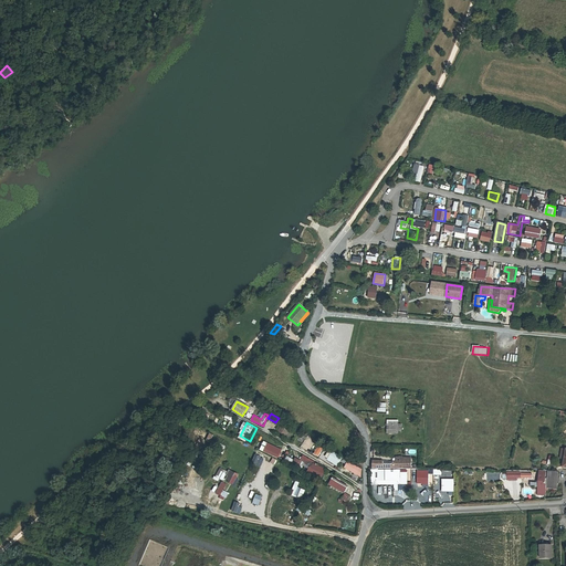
[(278,431),(286,437),(292,428),(283,422),(278,431)]
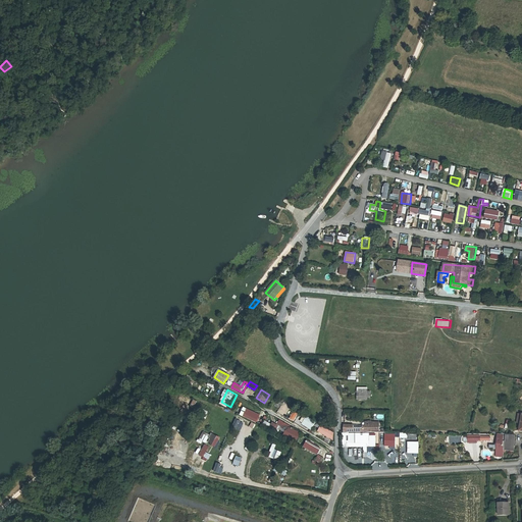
[(367,389),(358,389),(358,400),(367,400),(367,398),(370,398),(370,392),(367,392),(367,389)]
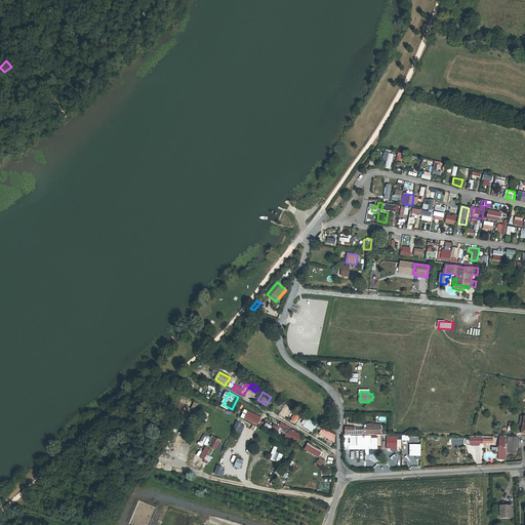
[(289,418),(292,407),(284,405),(281,415),(289,418)]
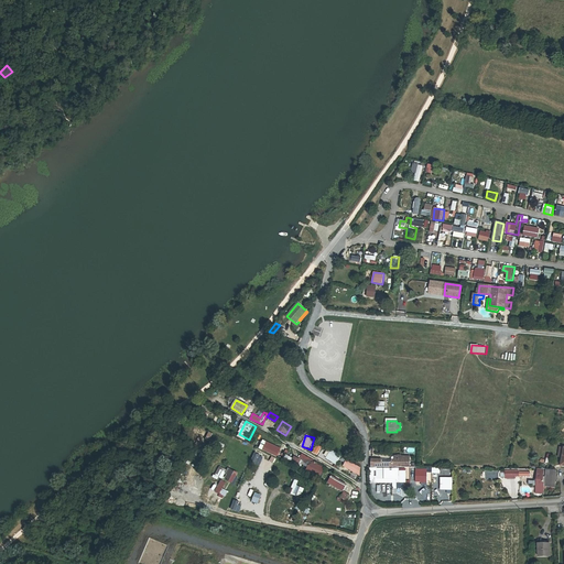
[(281,448),(267,442),(263,449),(277,456),(281,448)]
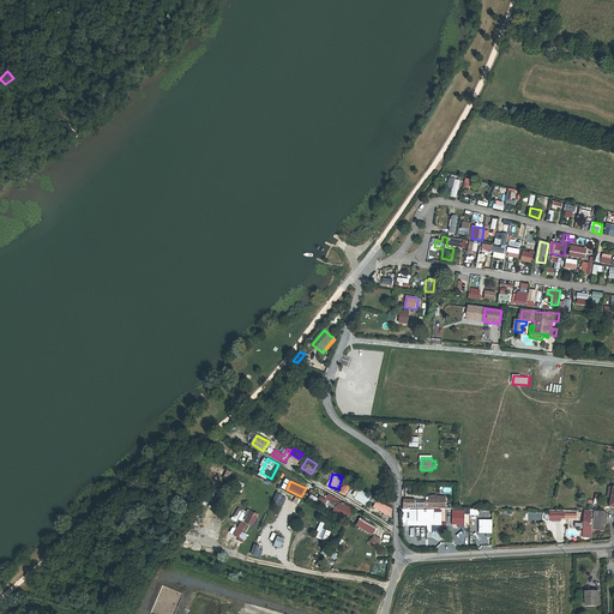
[(347,497),(351,487),(345,485),(341,493),(347,497)]
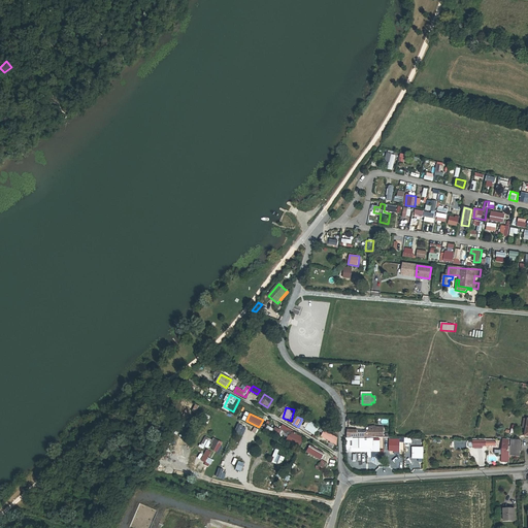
[(308,420),(303,428),(317,435),(321,427),(308,420)]
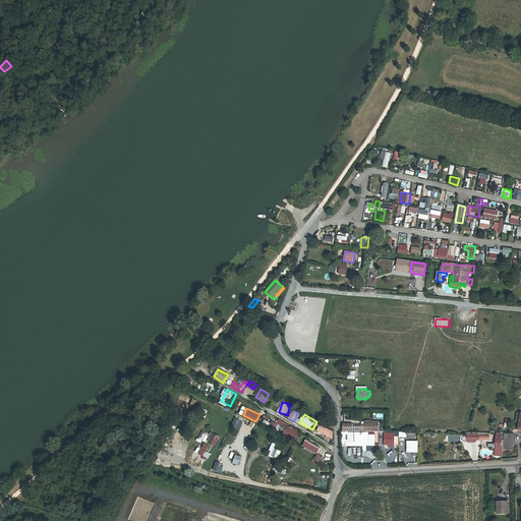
[(277,423),(272,421),(269,428),(273,431),(277,423)]
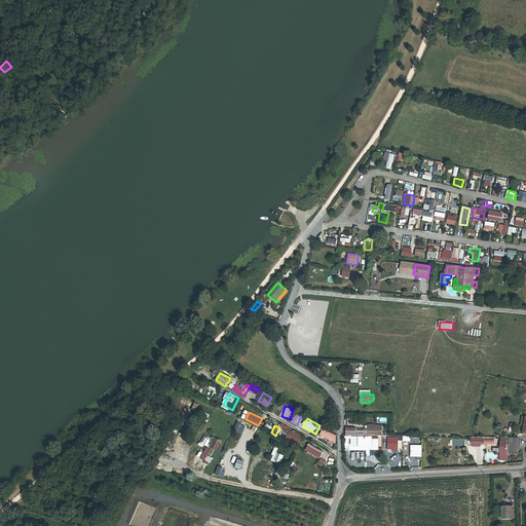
[(347,428),(346,435),(374,436),(374,434),(382,434),(382,425),(377,425),(374,425),(368,425),(368,428),(347,428)]
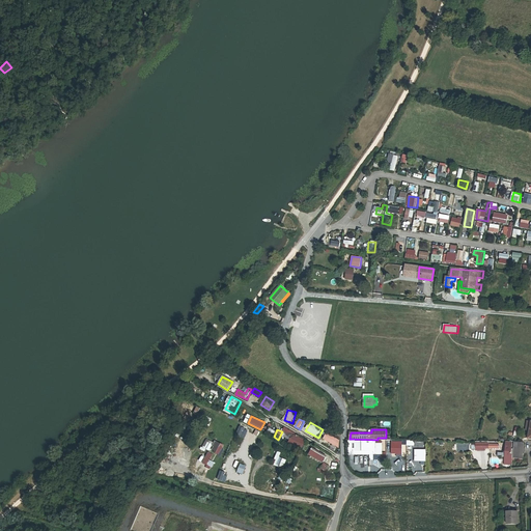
[(290,439),(287,445),(301,451),(303,445),(290,439)]
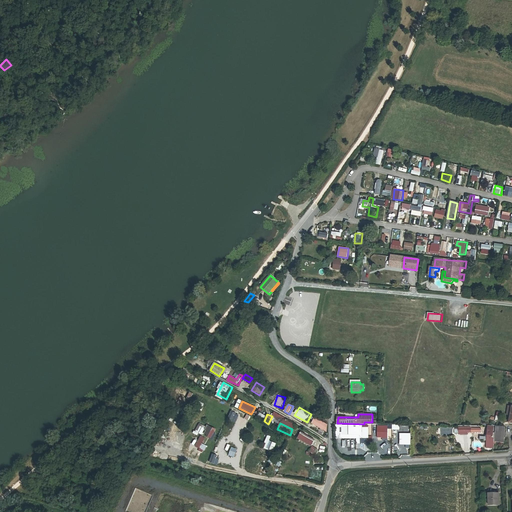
[(342,434),(344,434),(354,434),(362,434),(362,438),(368,438),(368,426),(342,425),(342,434)]
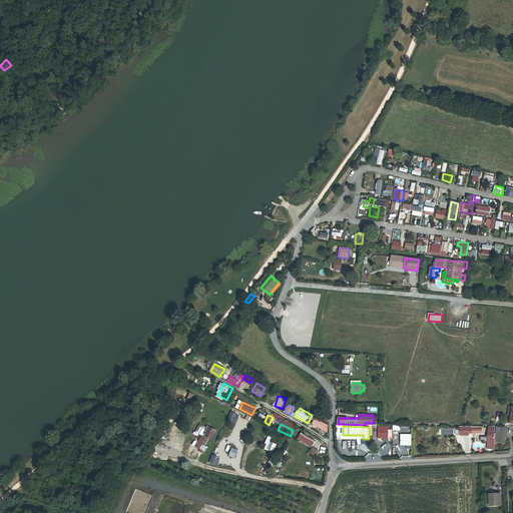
[(214,439),(217,430),(208,427),(205,436),(214,439)]
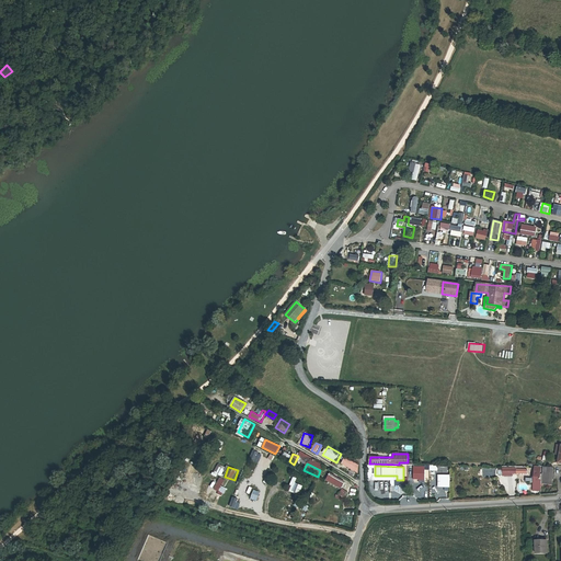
[(541,481),(542,474),(540,474),(541,467),(535,467),(534,491),(541,491),(541,483),(541,481)]
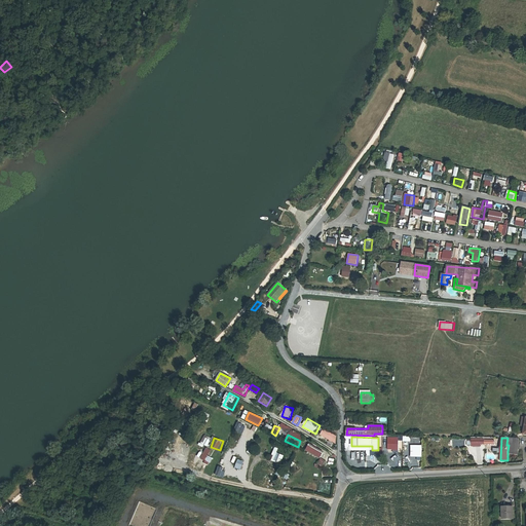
[(511,438),(509,451),(516,451),(518,452),(520,439),(511,438)]
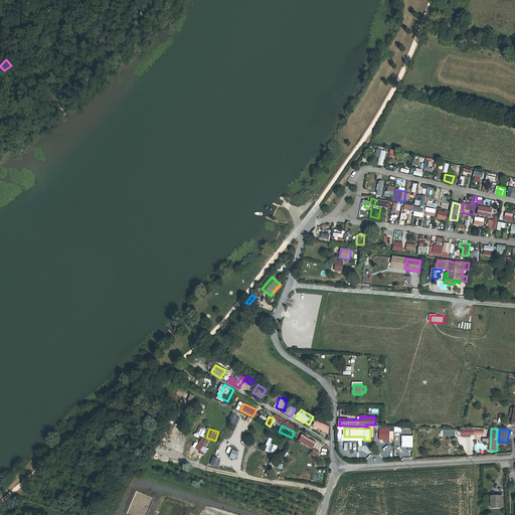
[(303,435),(299,441),(313,449),(317,443),(303,435)]
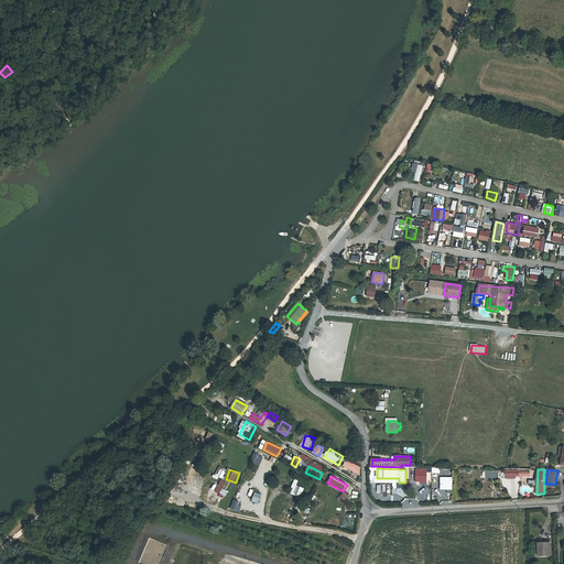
[(442,485),(444,485),(447,485),(453,486),(453,476),(442,476),(443,480),(442,480),(442,485)]
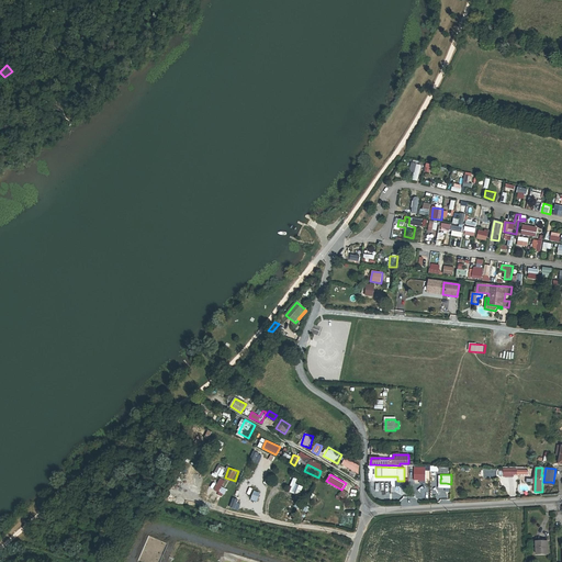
[(221,479),(216,487),(221,490),(225,481),(221,479)]
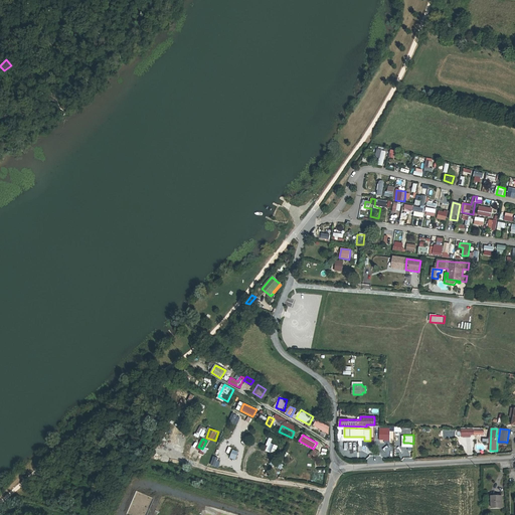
[(270,440),(266,450),(275,454),(279,444),(270,440)]
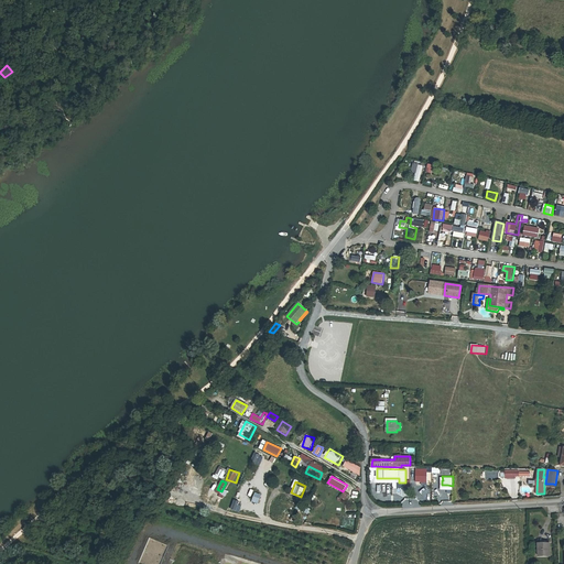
[(252,501),(258,503),(262,494),(256,491),(252,501)]
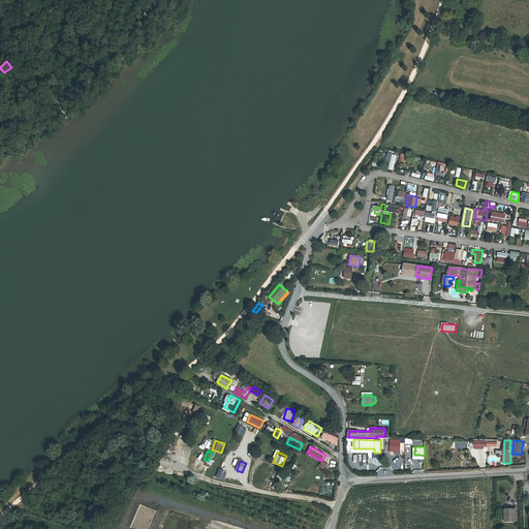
[(200,469),(207,471),(209,465),(203,463),(200,469)]
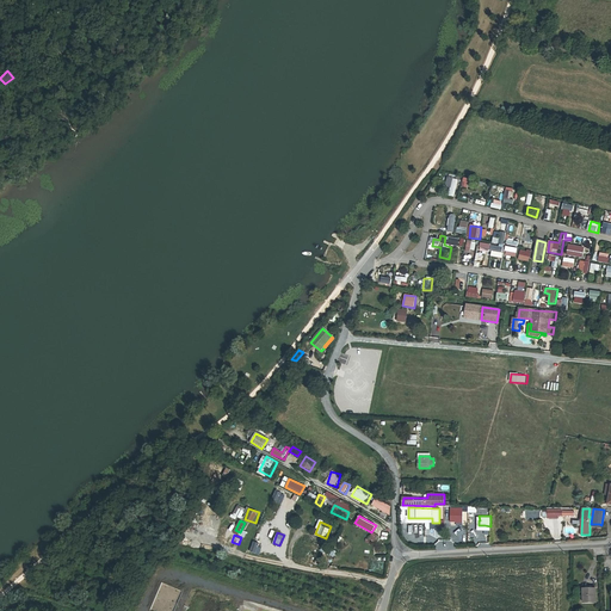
[(312,537),(308,543),(322,549),(325,543),(312,537)]
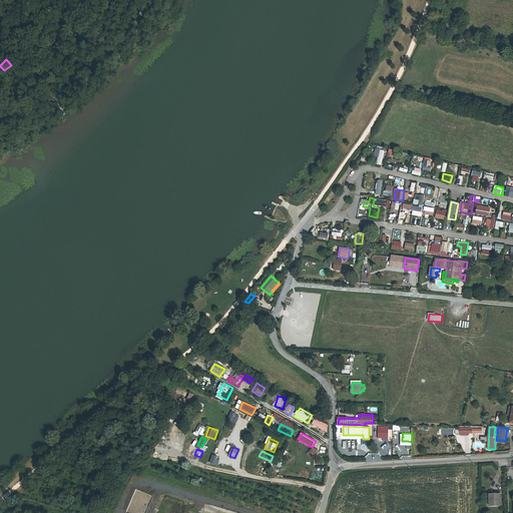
[(490,506),(501,506),(500,494),(497,494),(497,493),(495,493),(495,494),(490,494),(490,506)]
